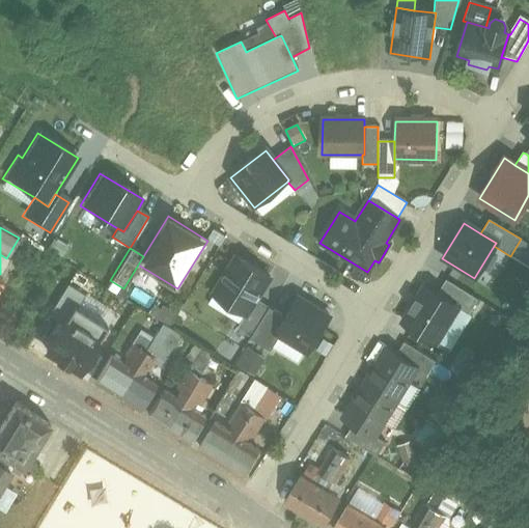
[(269,281),(238,261),(217,294),(248,313),(258,298),(269,281)]
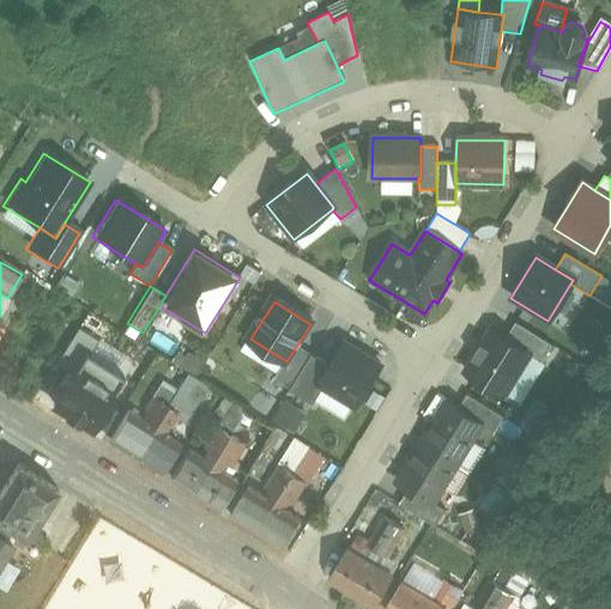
[(515,322),(504,339),(528,354),(528,355),(540,363),(551,345),(515,322)]
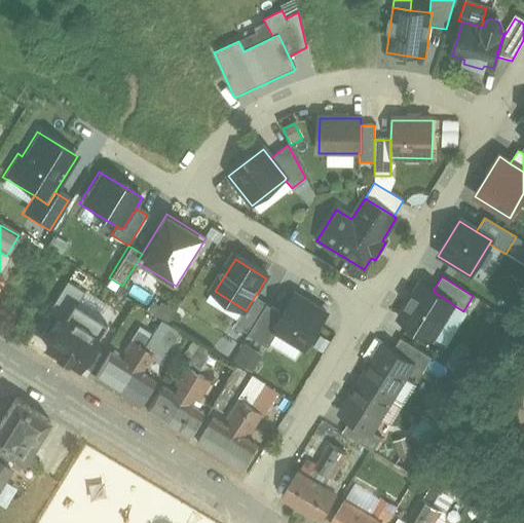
[(433,291),(419,283),(398,319),(432,339),(453,305),(453,304),(433,291)]
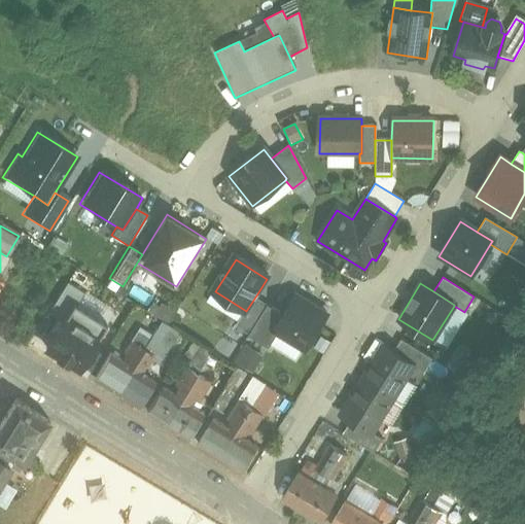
[(71,304),(74,305),(81,293),(66,284),(46,314),(60,322),(71,304)]
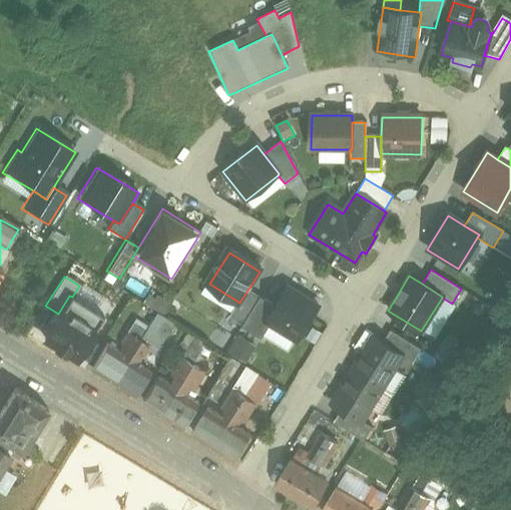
[(271,324),(298,341),(320,306),(289,286),(277,306),(267,321),(271,324)]
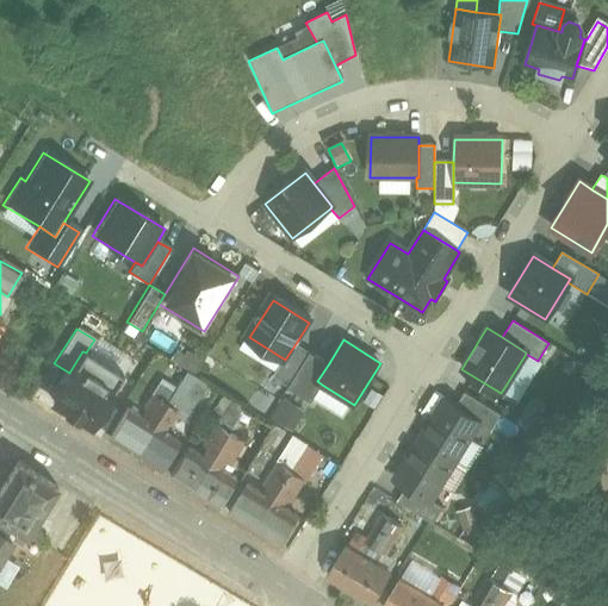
[(289,385),(311,351),(297,342),(285,360),(274,375),(289,385)]
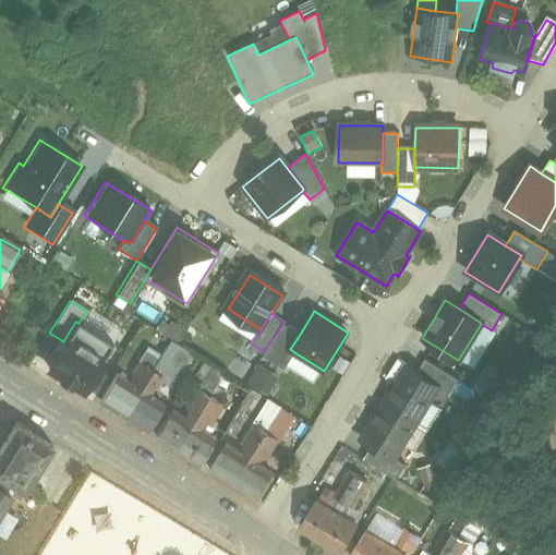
[(63,341),(46,370),(81,391),(111,344),(79,323),(75,322),(63,341)]
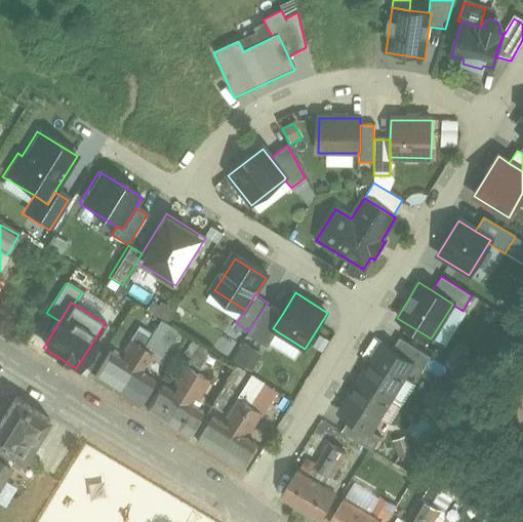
[(273,328),(283,313),(268,303),(248,331),(268,345),(277,331),(273,328)]
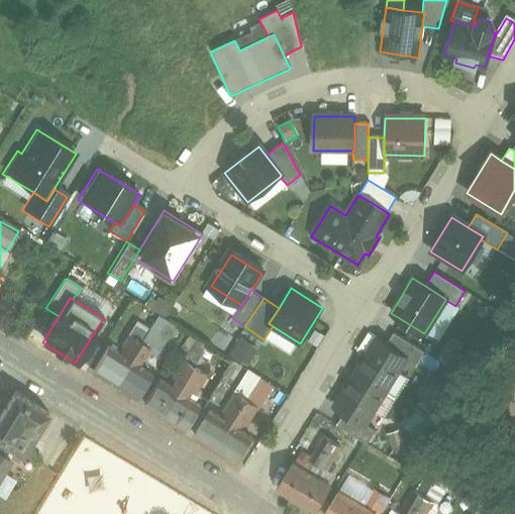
[(121,355),(107,346),(92,372),(105,380),(113,385),(141,338),(130,331),(121,346),(125,348),(121,355)]
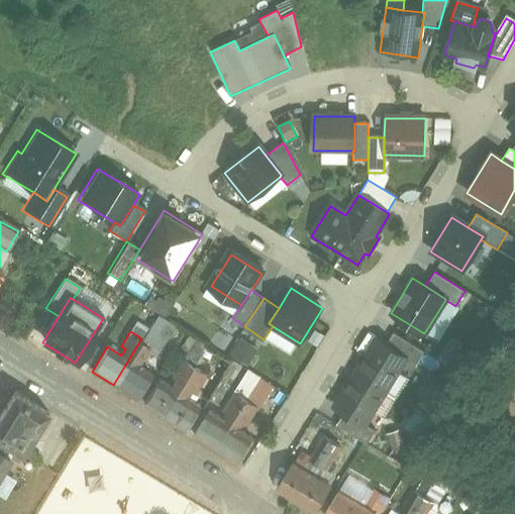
[(424,351),(394,332),(386,345),(406,357),(405,358),(416,366),(424,351)]
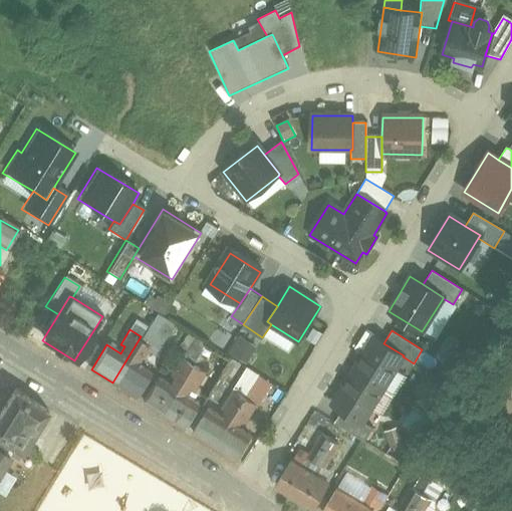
[(230,351),(235,338),(224,333),(219,347),(230,351)]
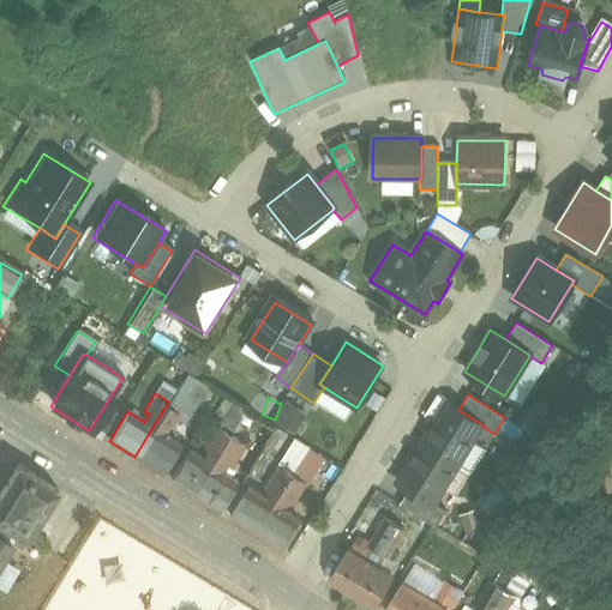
[(168,402),(135,457),(144,463),(160,472),(178,444),(161,433),(167,424),(171,428),(183,409),(168,402)]
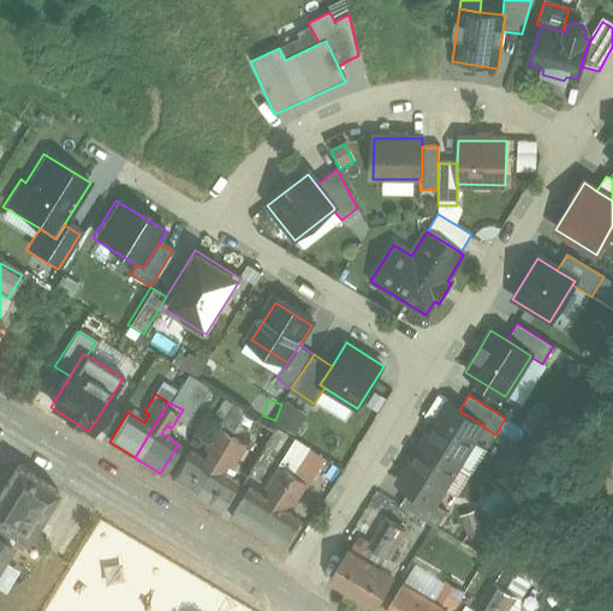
[(236,403),(220,429),(232,436),(232,437),(248,411),(236,403)]
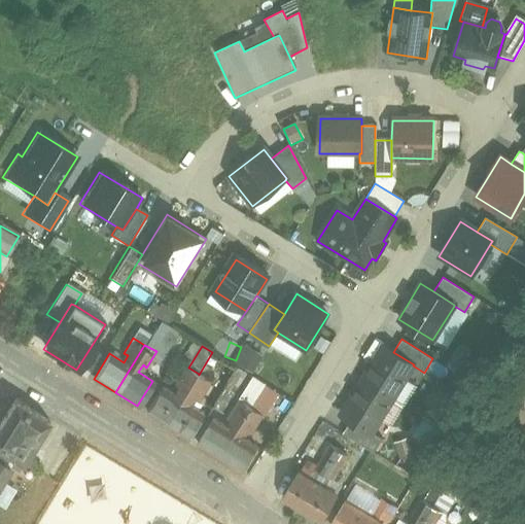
[(393,352),(383,346),(362,380),(392,398),(413,365),(414,364),(393,352)]
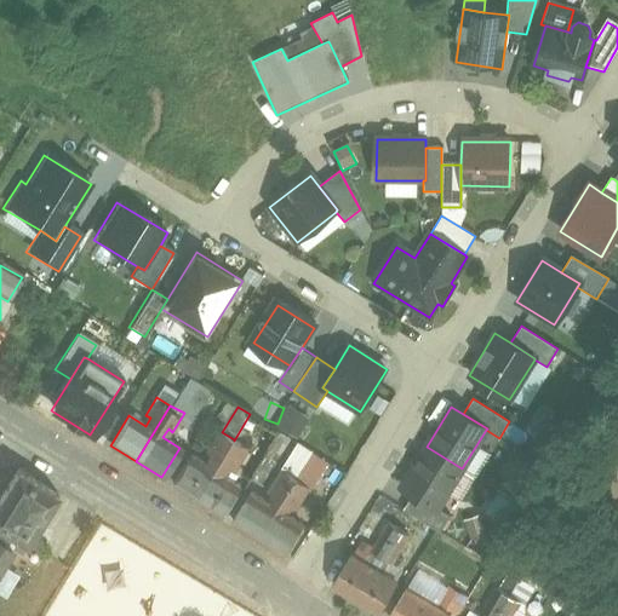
[(190,454),(172,484),(188,494),(187,494),(196,500),(234,441),(234,439),(222,432),(207,454),(212,456),(206,465),(190,454)]
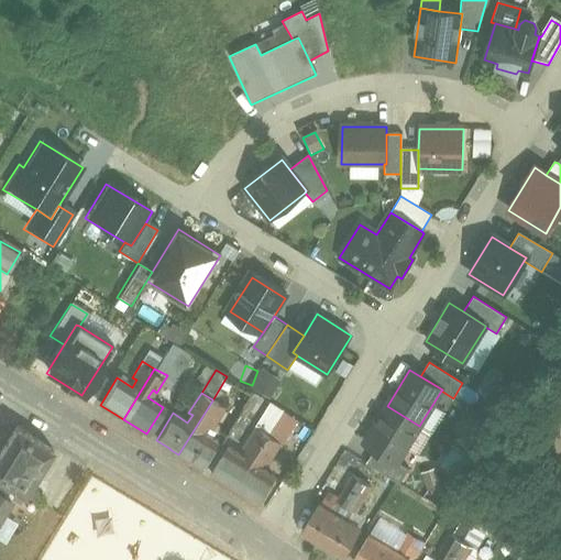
[(219,442),(204,432),(208,425),(212,428),(224,407),(212,401),(178,454),(187,460),(188,460),(202,469),(219,442)]
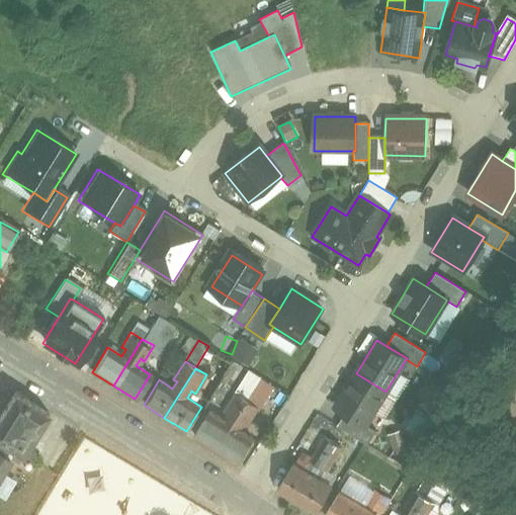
[(385,392),(356,373),(335,407),(345,413),(365,425),(385,392)]
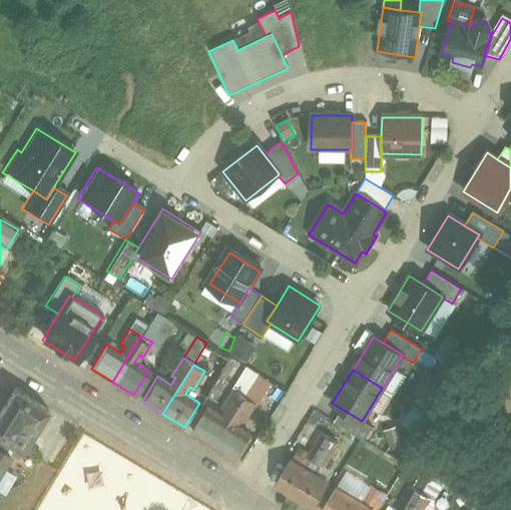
[(14,390),(0,412),(0,437),(6,441),(13,445),(10,450),(16,454),(19,449),(21,451),(47,410),(44,408),(44,409),(37,405),(38,404),(36,403),(35,404),(25,397),(25,396),(23,395),(23,396),(16,392),(16,391),(14,390)]
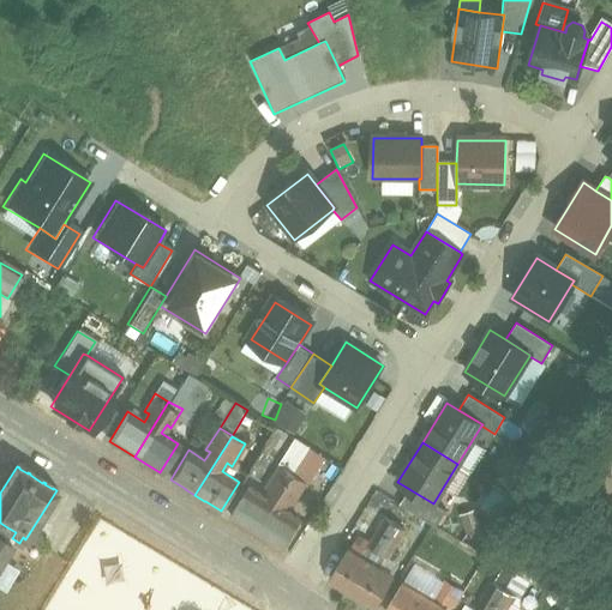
[(250,488),(231,518),(246,527),(256,533),(294,475),(281,466),(267,488),(271,490),(265,499),(250,488)]
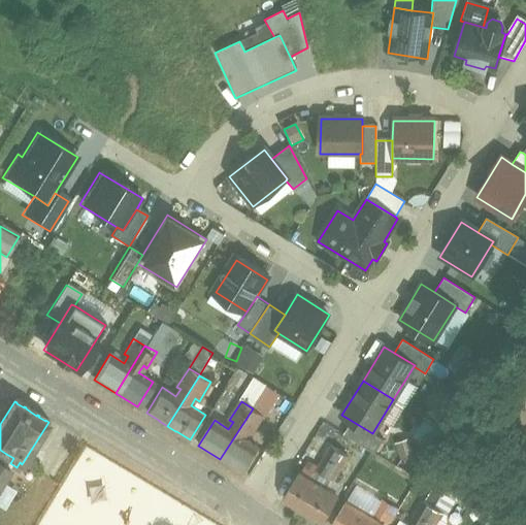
[(253,408),(220,459),(228,464),(241,472),(258,448),(243,438),(248,431),(252,434),(264,416),(253,408)]
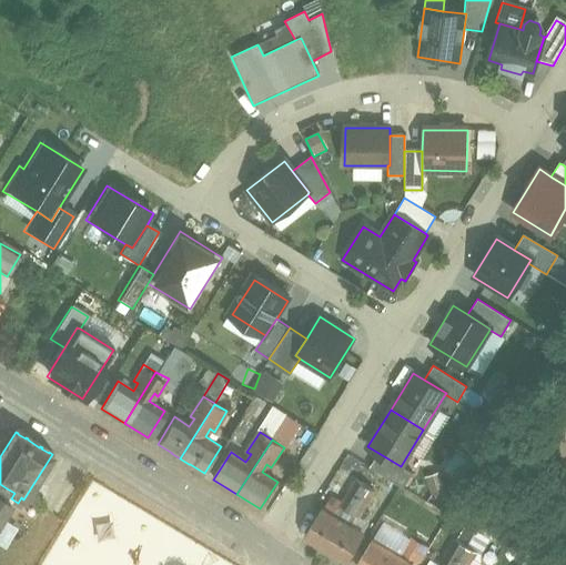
[(401,466),(378,453),(370,467),(403,488),(413,473),(401,466)]
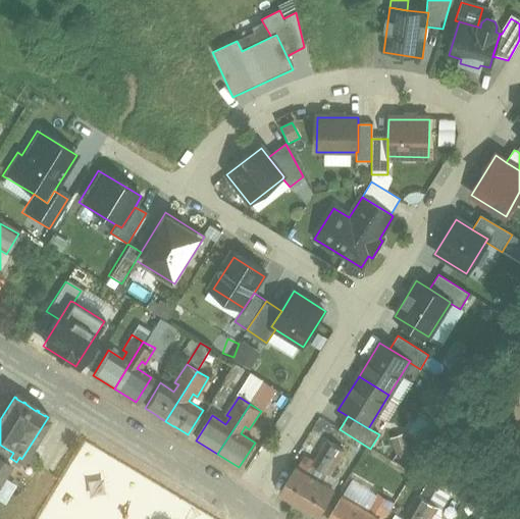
[(309,475),(296,467),(280,494),(292,501),(299,505),(335,446),(327,440),(316,460),(317,461),(309,475)]
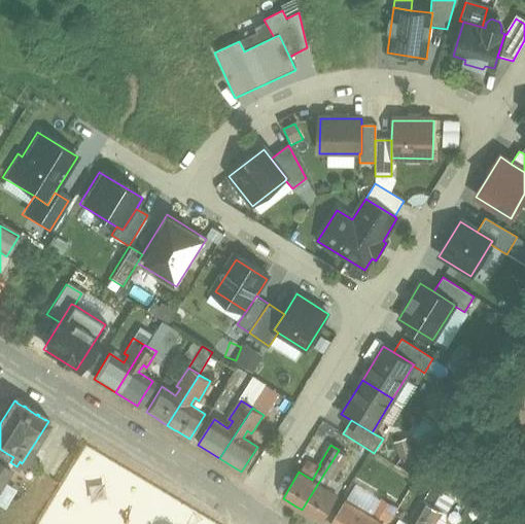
[(6,453),(0,449),(0,481),(8,467),(0,462),(6,453)]
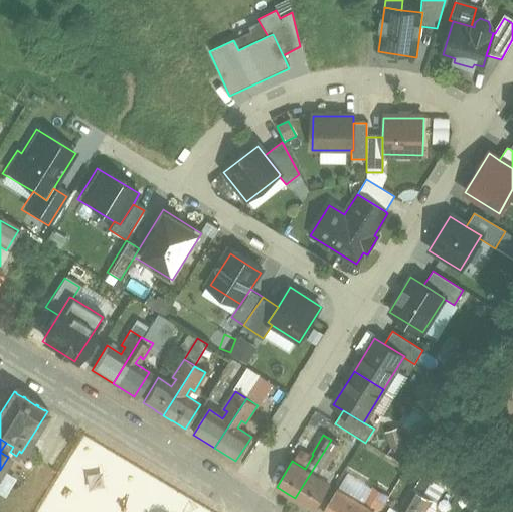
[(331,440),(295,498),(302,502),(314,509),(329,483),(317,476),(325,462),(328,464),(339,445),(331,440)]
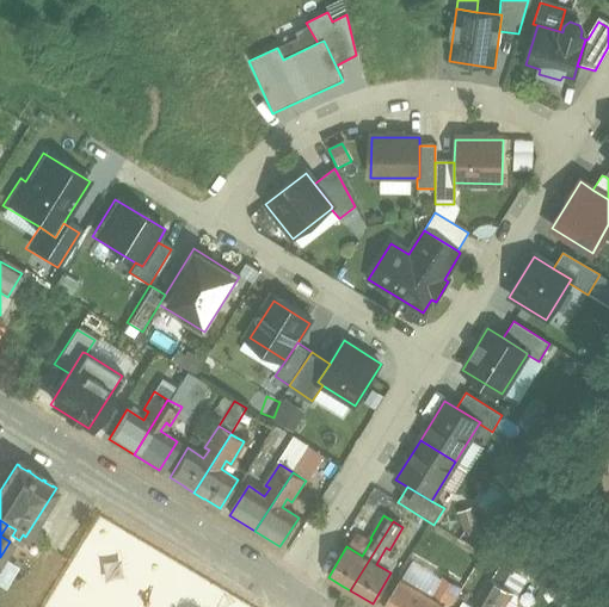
[(407,569),(386,606),(414,606),(423,593),(411,586),(417,575),(407,569)]
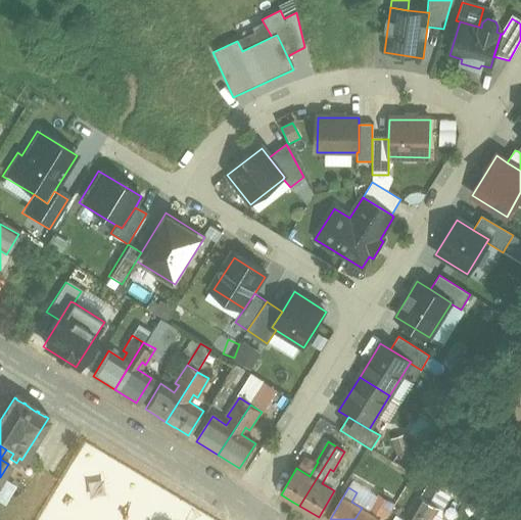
[(418,519),(429,503),(420,497),(406,519),(418,519)]
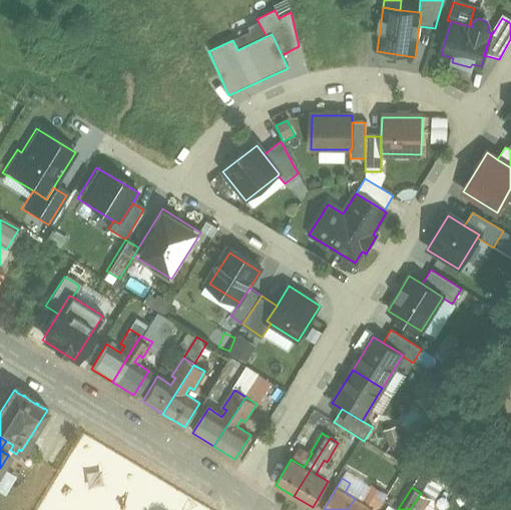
[(421,493),(410,509),(422,509),(430,498),(421,493)]
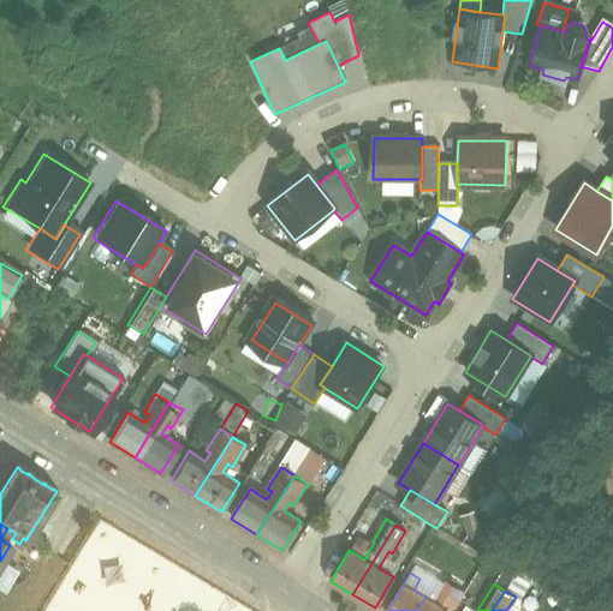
[(426,597),(417,610),(447,610),(454,599),(445,593),(439,604),(426,597)]
